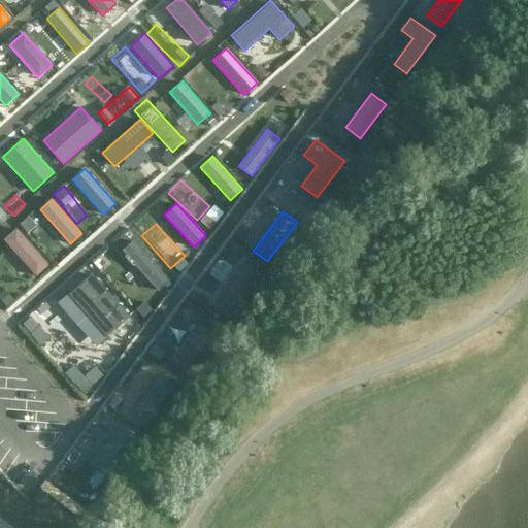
[(48,265),(17,228),(3,239),(36,276),(48,265)]
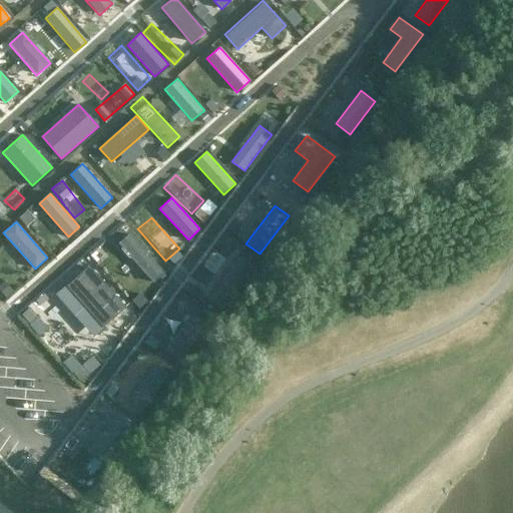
[(163,273),(131,232),(120,241),(152,282),(163,273)]
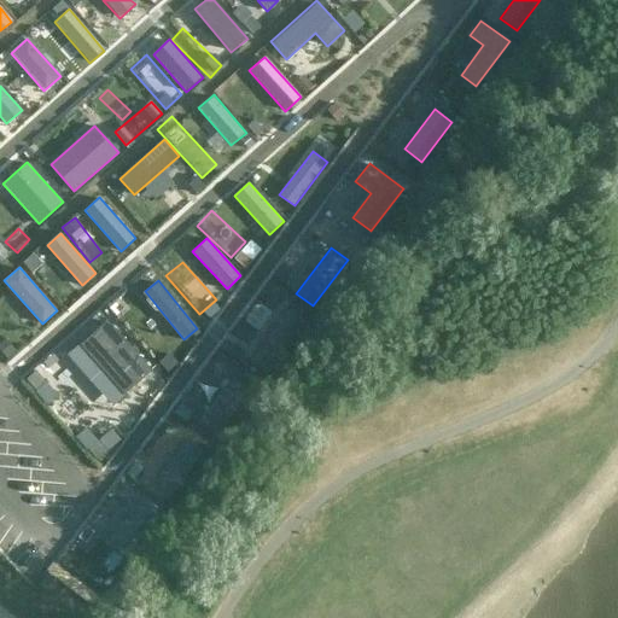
[(127,315),(170,361),(185,348),(141,302),(127,315)]
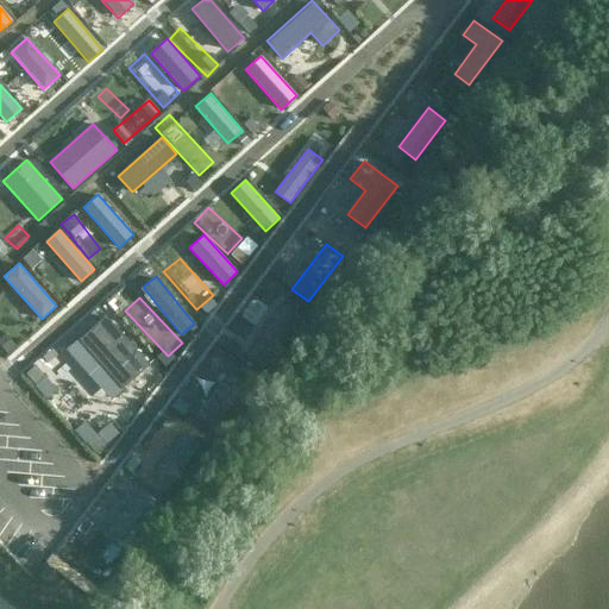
[(262,360),(297,313),(283,302),(248,350),(262,360)]
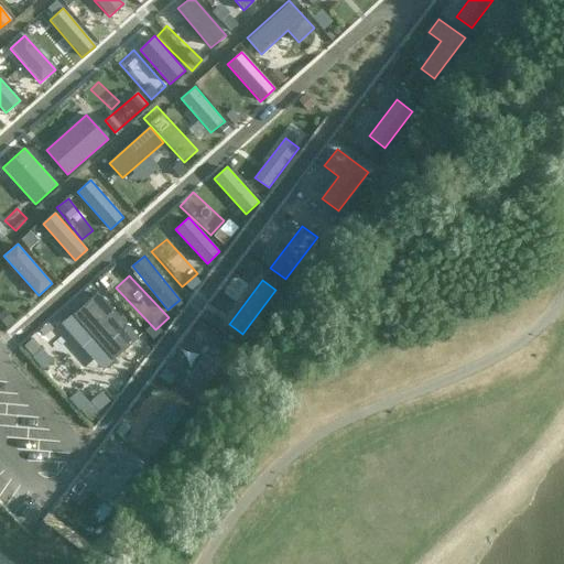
[(115,358),(139,337),(99,293),(75,315),(115,358)]
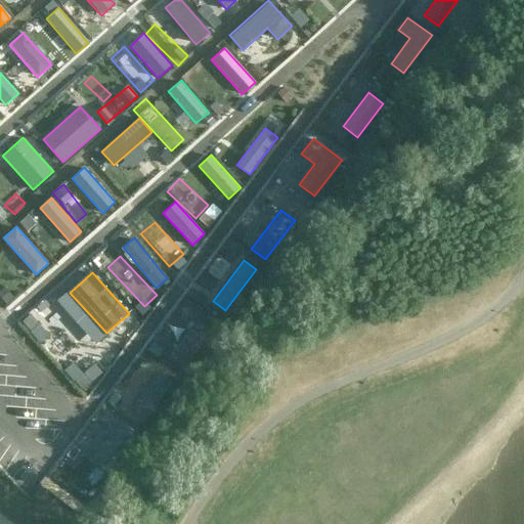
[(211,332),(195,320),(167,359),(182,370),(211,332)]
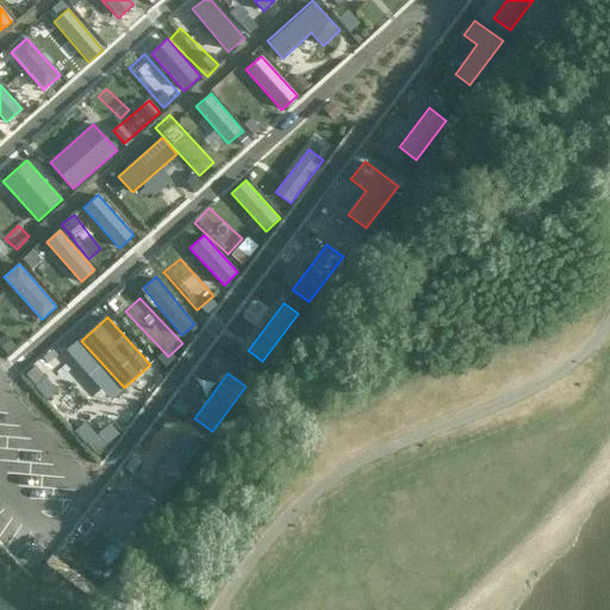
[(97,455),(106,443),(86,427),(75,439),(97,455)]
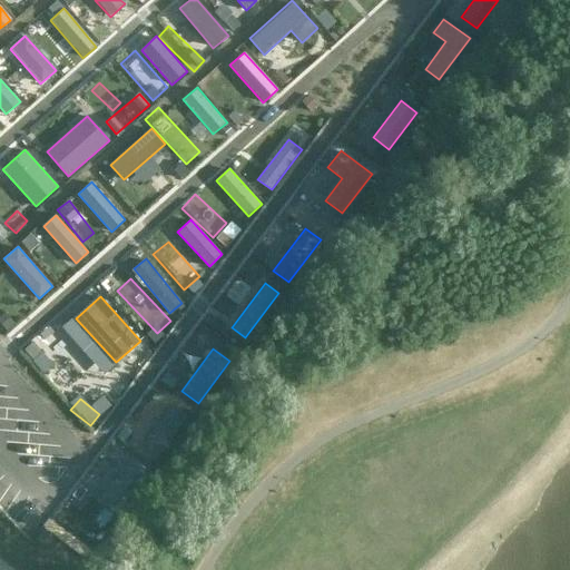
[(189,418),(173,404),(143,443),(160,457),(189,418)]
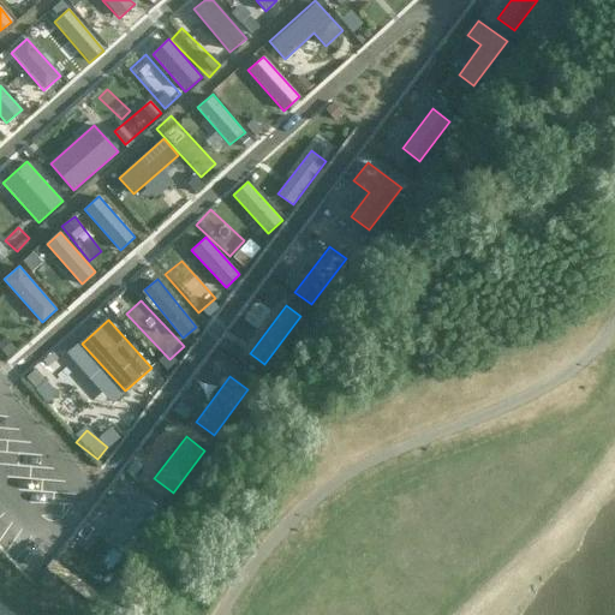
[(129,549),(160,507),(142,494),(111,536),(129,549)]
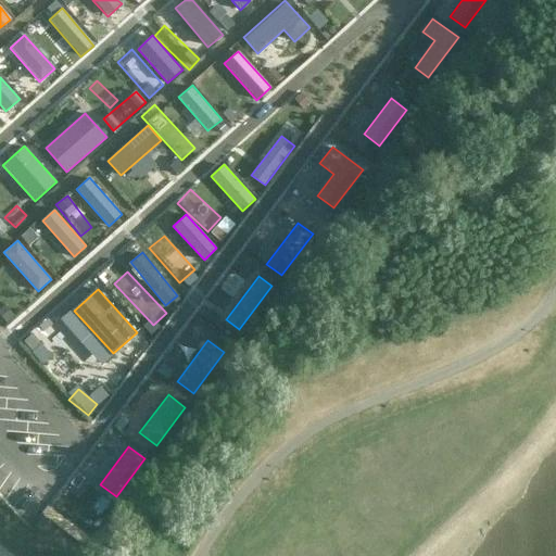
[(0,490),(7,496),(13,490),(0,475),(0,490)]
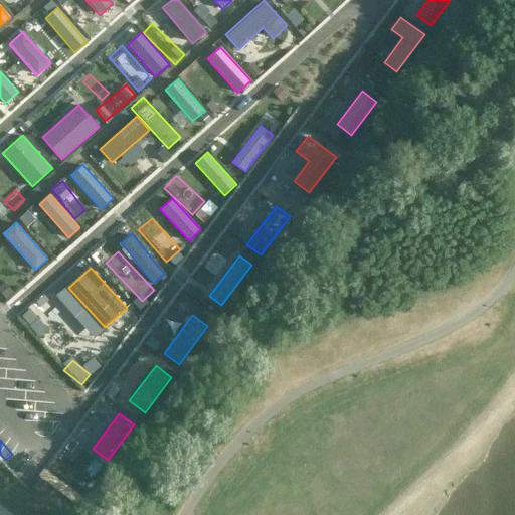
[(55,496),(78,462),(59,450),(36,484),(55,496)]
